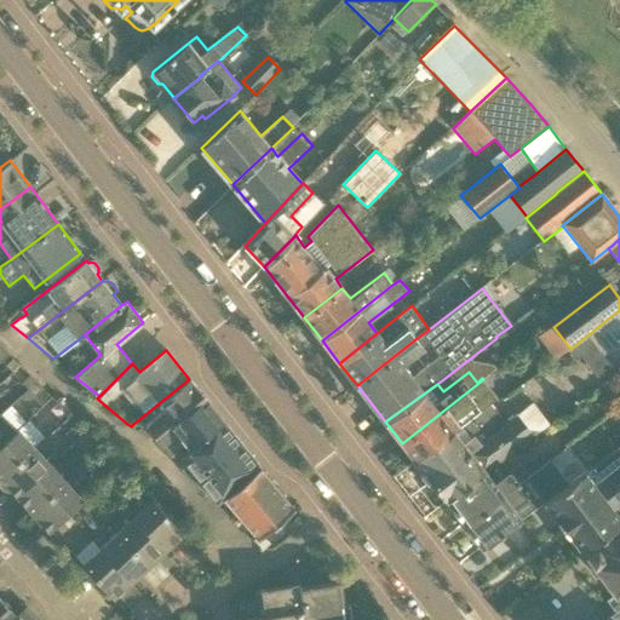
[(28,389),(35,382),(29,375),(22,383),(28,389)]
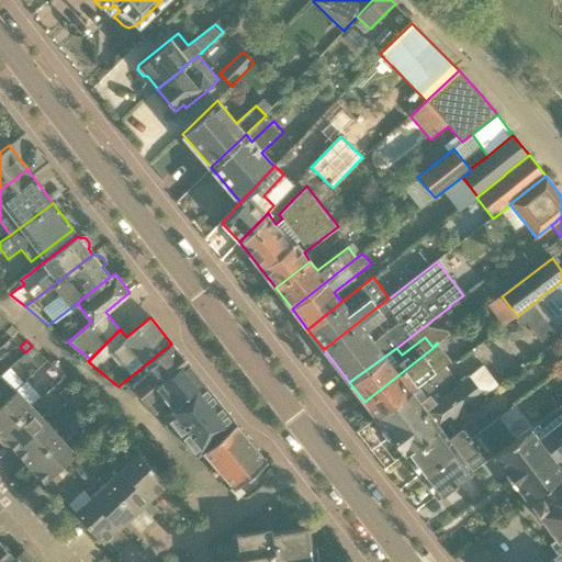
[(171,344),(121,384),(132,394),(137,392),(139,394),(154,383),(155,384),(186,360),(171,344)]
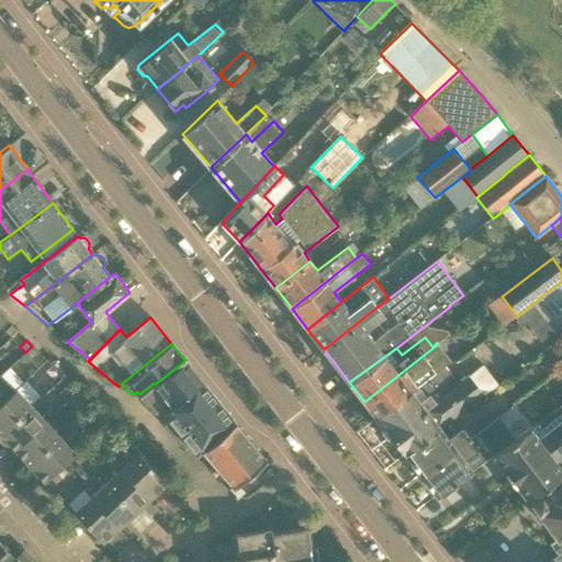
[(377,417),(445,366),(451,361),(438,344),(364,402),(377,417)]
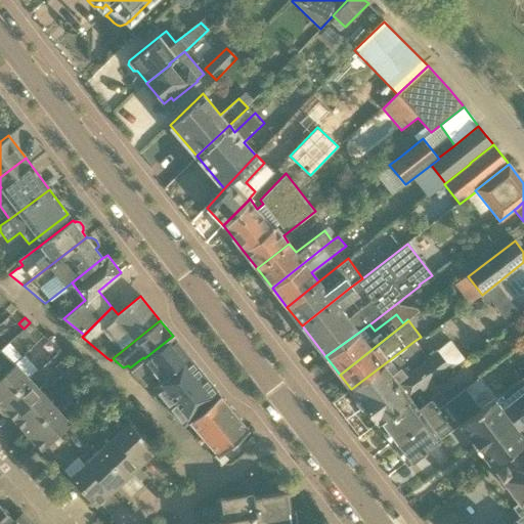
[(29,335),(36,329),(30,322),(24,329),(29,335)]
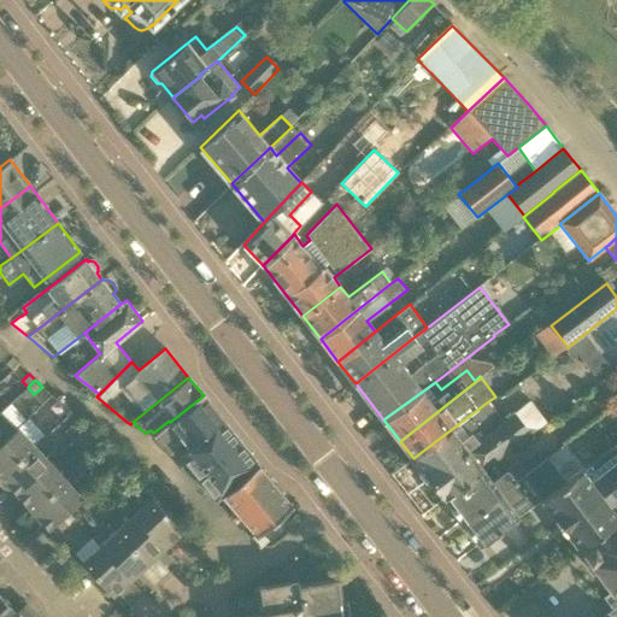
[(28,387),(22,393),(28,398),(30,398),(34,394),(28,387)]
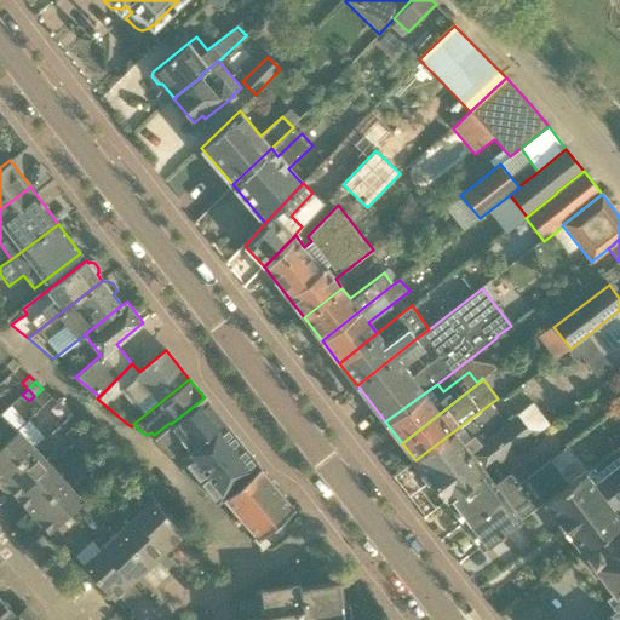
[(223,420),(205,397),(171,424),(170,423),(154,435),(174,460),(179,455),(194,445),(223,420)]
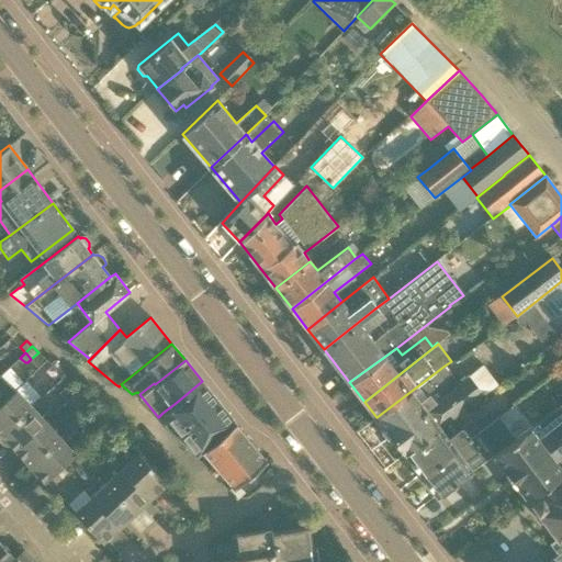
[(453,417),(483,395),(469,375),(458,383),(445,366),(377,417),(405,454),(453,417)]
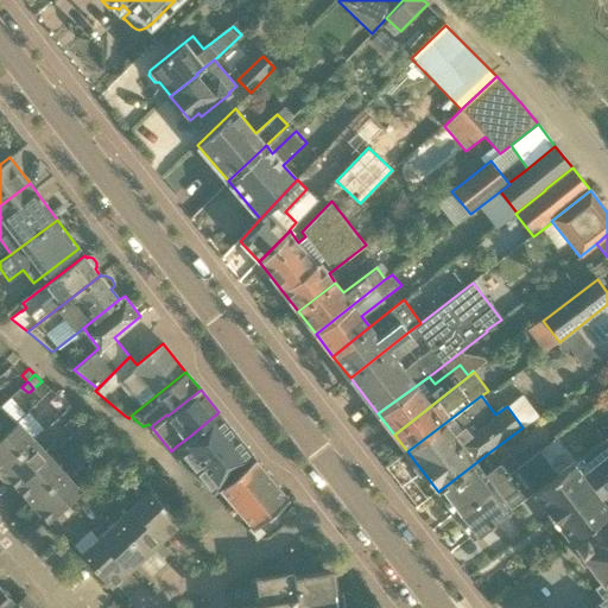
[(0,438),(16,424),(14,424),(0,407),(0,438)]
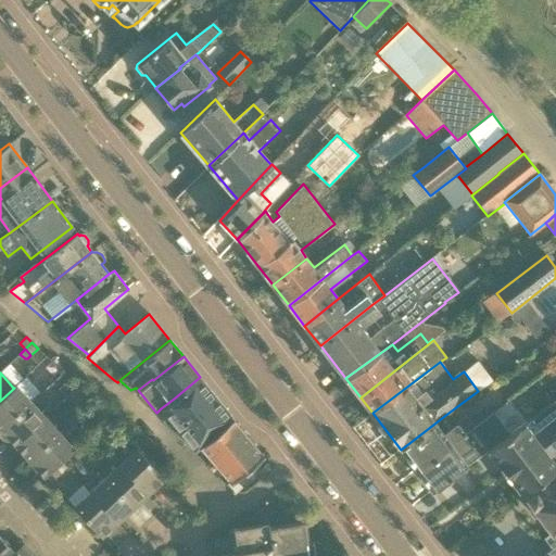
[(174,399),(190,418),(216,396),(200,377),(174,399)]
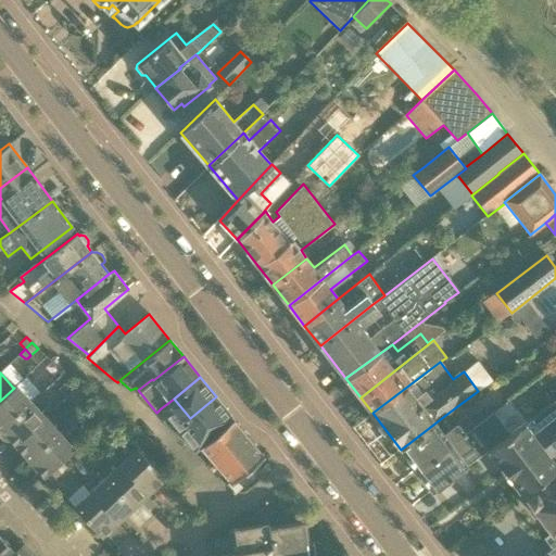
[(15,386),(13,388),(14,388),(0,401),(0,428),(1,430),(30,402),(15,386)]
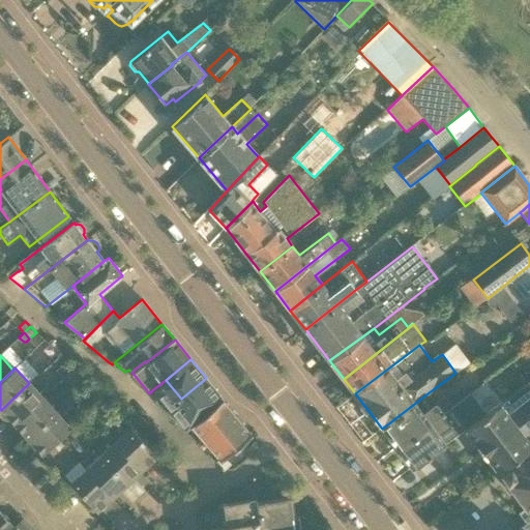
[(181,399),(197,418),(222,398),(206,378),(181,399)]
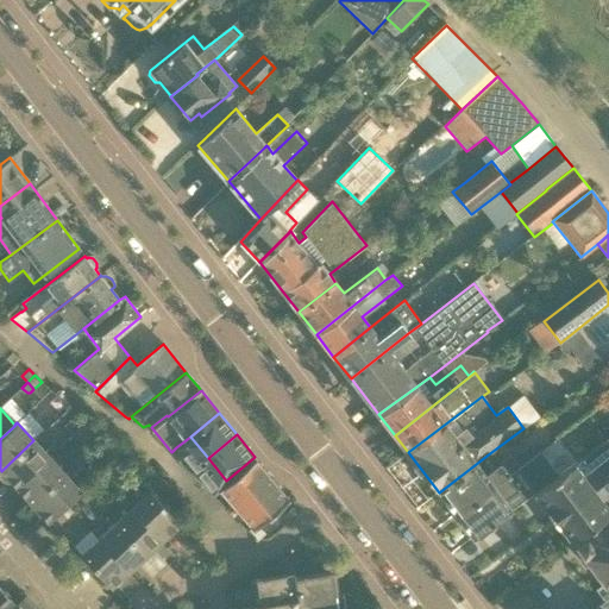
[(558,475),(576,462),(559,438),(540,452),(540,451),(454,514),(473,538),(526,498),(525,493),(522,489),(516,487),(548,463),(558,475)]
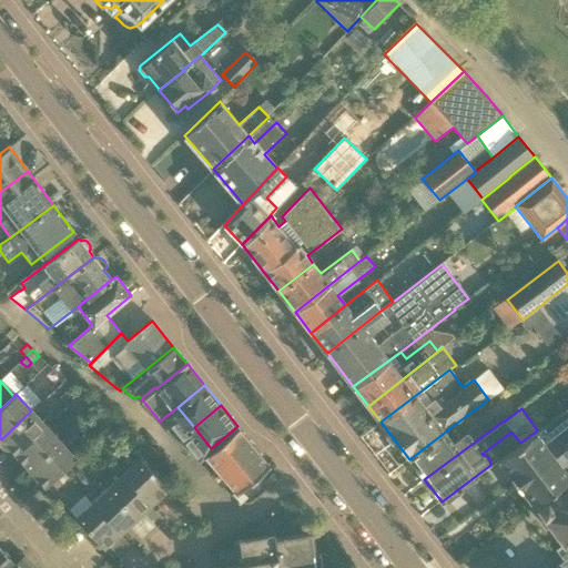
[(567,408),(548,423),(537,430),(520,443),(499,459),(499,460),(500,460),(511,476),(510,477),(515,483),(567,443),(567,408)]
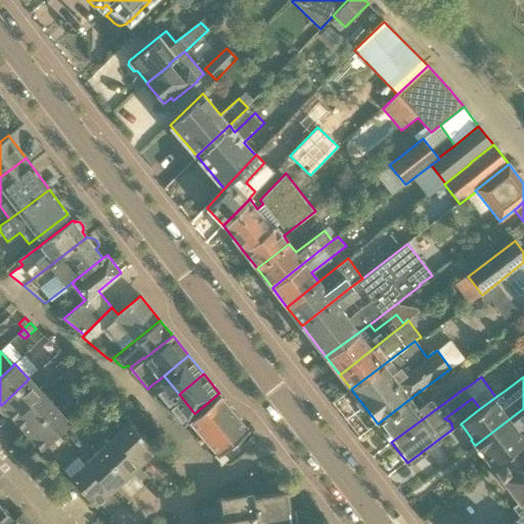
[(1,405),(14,420),(42,393),(29,379),(1,405)]
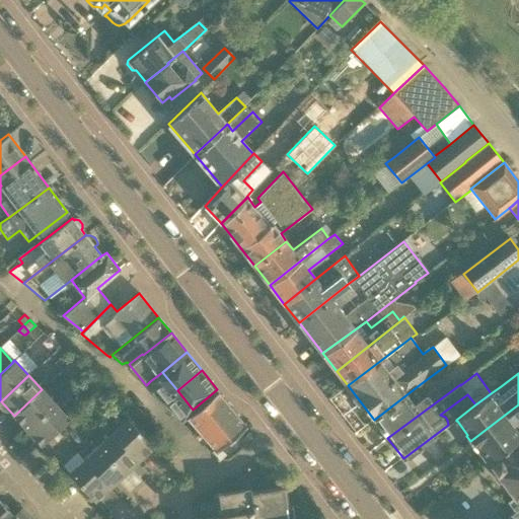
[(460,384),(454,376),(437,389),(435,387),(426,394),(419,385),(374,420),(387,438),(460,384)]
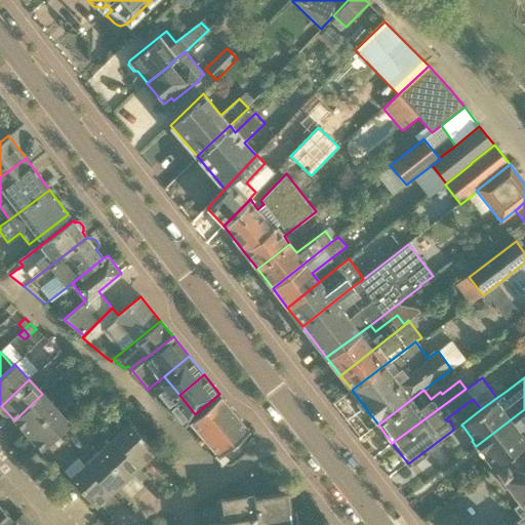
[(14,420),(27,434),(28,435),(55,408),(42,394),(14,420)]
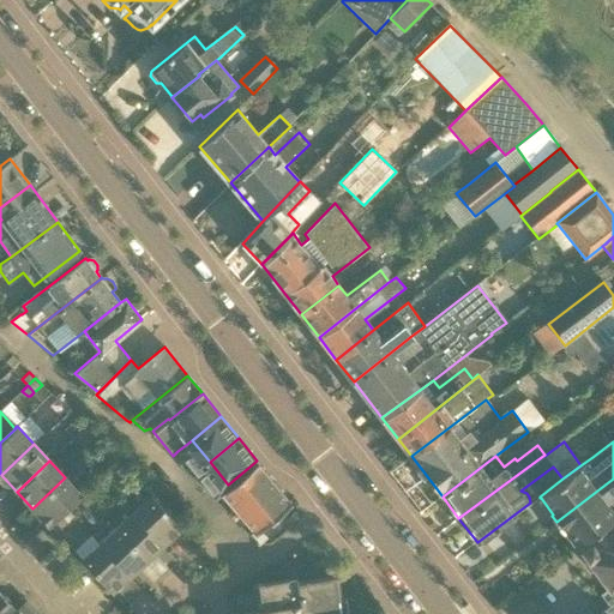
[(281,510),(290,501),(289,500),(288,499),(258,462),(257,461),(228,485),(221,491),(233,504),(227,509),(238,522),(245,517),(254,529),(253,529),(254,531),(256,531),(268,545),(270,545),(272,543),(294,527),(281,510)]
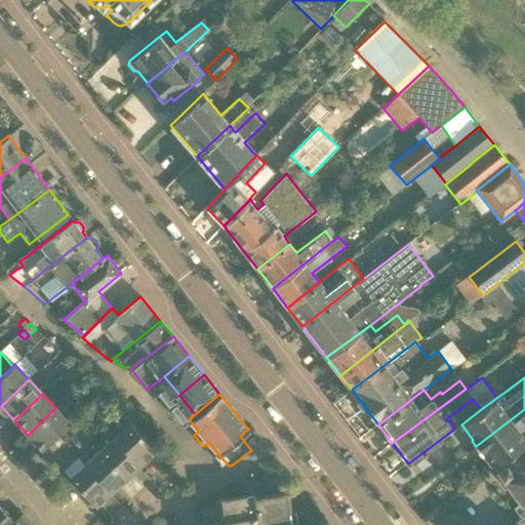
[(95,406),(89,411),(95,418),(102,412),(95,406)]
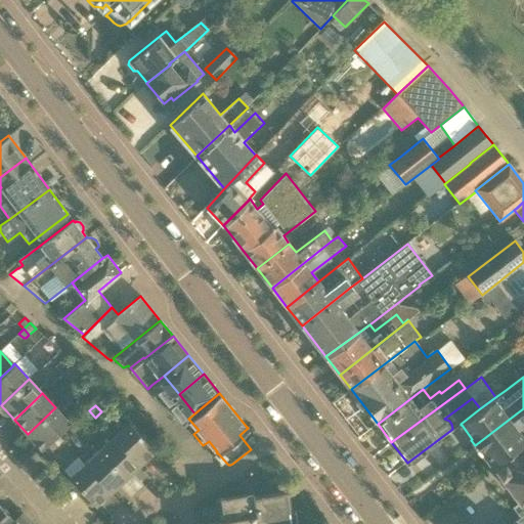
[(41,449),(42,448),(46,445),(51,440),(70,423),(55,407),(28,434),(41,449)]
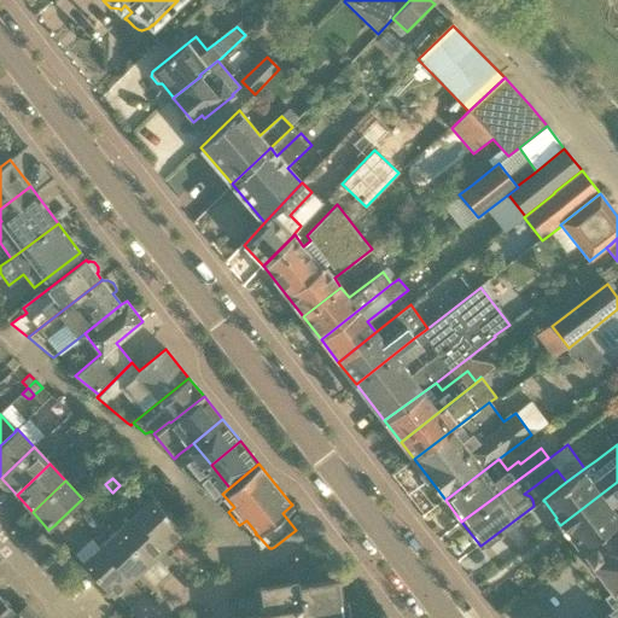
[(617,482),(560,525),(565,532),(567,531),(579,548),(581,549),(617,520),(617,482)]
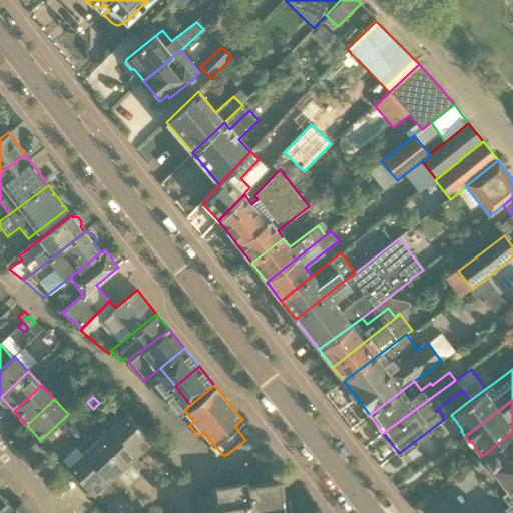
[(73,415),(79,422),(84,417),(78,411),(73,415)]
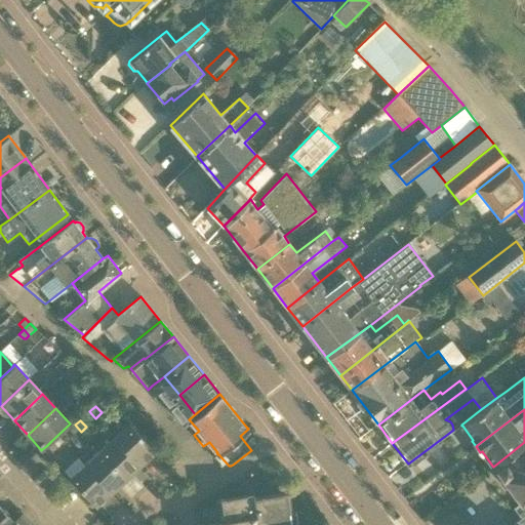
[(75,437),(81,432),(75,425),(69,431),(75,437)]
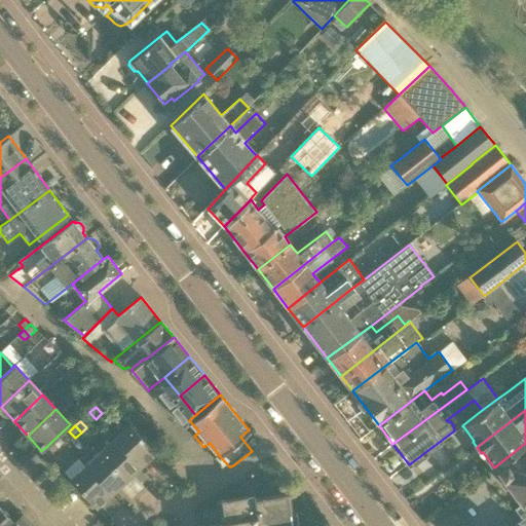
[(155,453),(129,425),(114,439),(140,467),(155,453)]
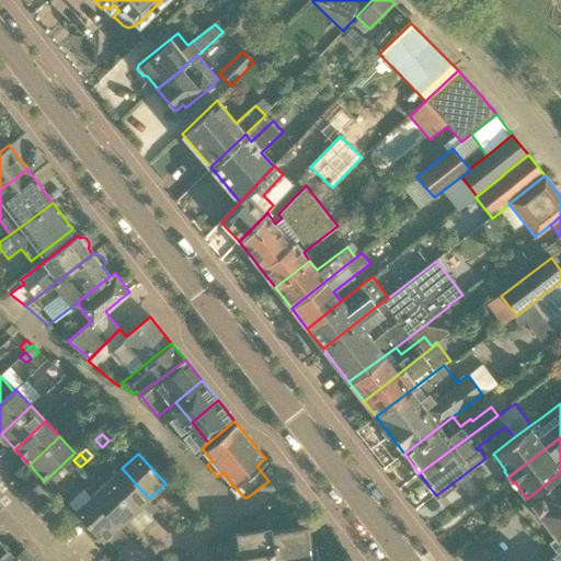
[(134,513),(149,499),(122,468),(106,482),(134,513)]
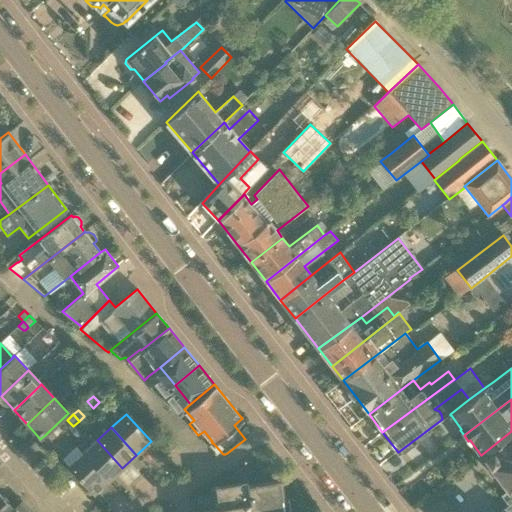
[(51,442),(57,436),(50,430),(45,435),(51,442)]
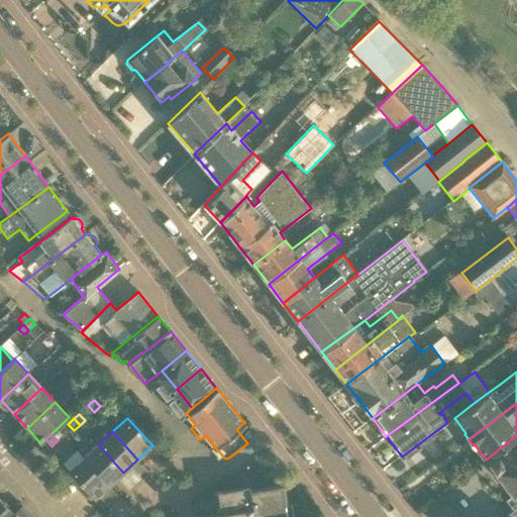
[(516,442),(496,458),(490,463),(495,471),(495,472),(496,472),(497,473),(495,474),(495,477),(497,480),(500,480),(501,479),(513,494),(512,495),(513,496),(516,492),(516,442)]
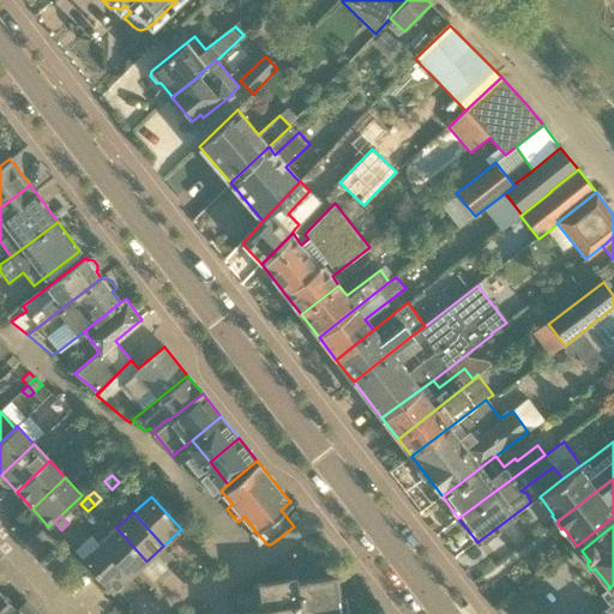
[(130,577),(146,561),(116,528),(100,545),(130,577)]
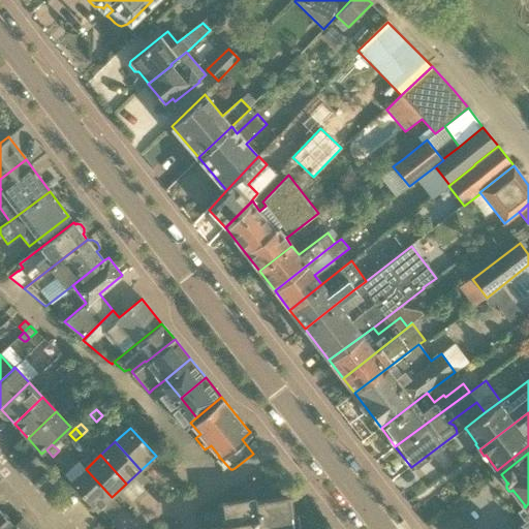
[(96,511),(112,497),(86,469),(70,483),(96,511)]
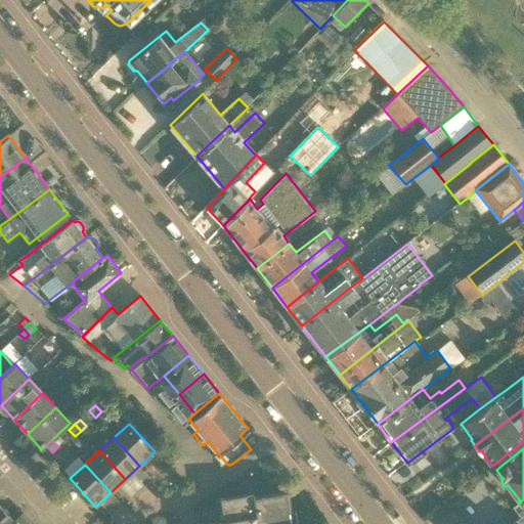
[(289,523),(288,512),(291,512),(291,511),(288,492),(254,497),(253,495),(253,494),(252,494),(246,495),(245,495),(215,499),(217,509),(219,522),(219,523),(224,522),(223,523),(289,523)]
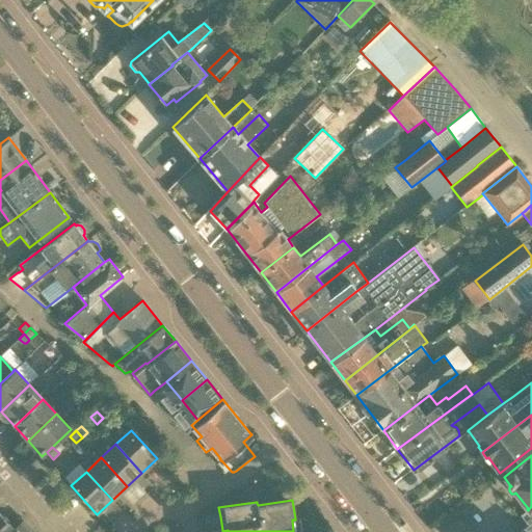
[(0,531),(3,531),(8,528),(9,529),(11,527),(0,513),(0,531)]
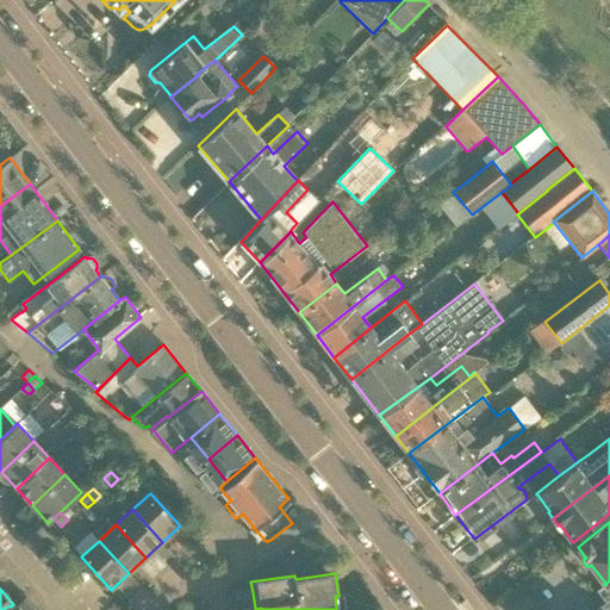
[(609,609),(609,598),(595,609),(609,609)]
